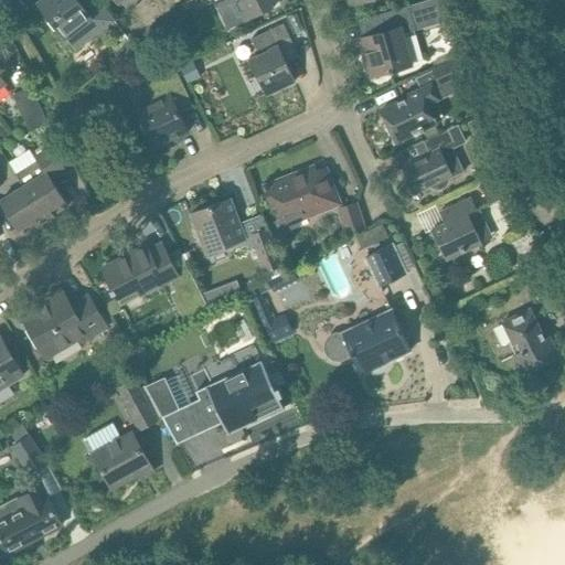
[(43,0),(39,3),(65,39),(75,51),(78,49),(115,20),(100,2),(98,0),(43,0)]
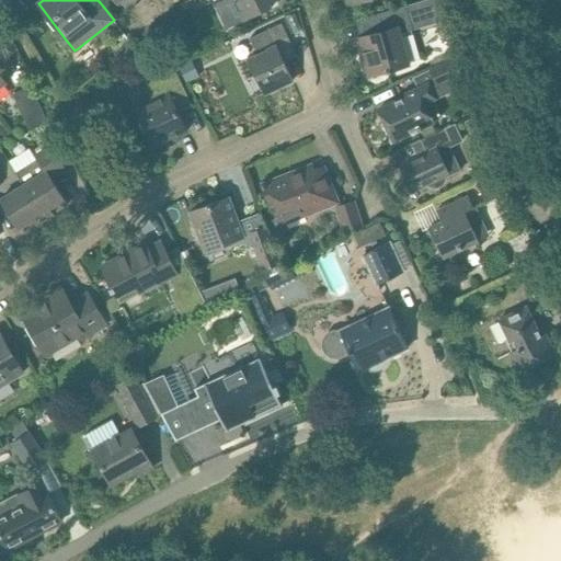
[(215,0),(217,4),(225,0),(233,0),(244,21),(252,18),(272,8),(270,3),(276,0),(215,0)]
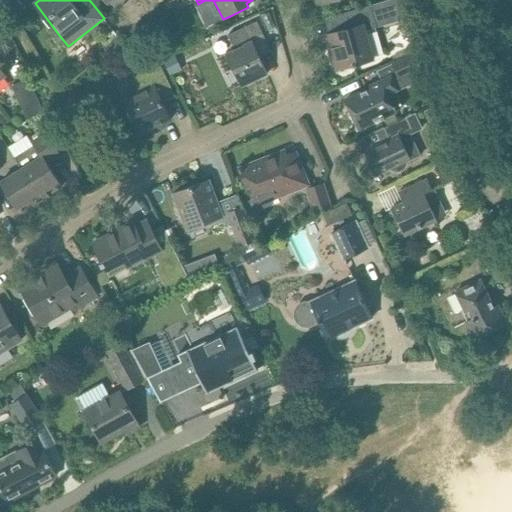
[(412,17),(407,0),(396,0),(370,7),(334,17),(339,32),(326,36),(336,70),(353,65),(353,67),(358,66),(357,63),(373,59),(365,29),(376,26),(412,17)]
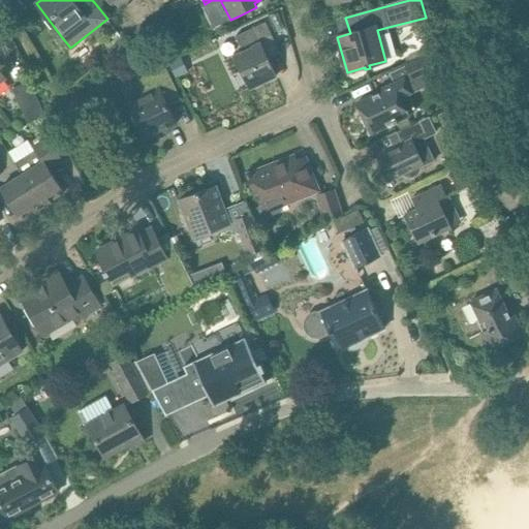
[(266,22),(252,28),(236,36),(243,52),(235,55),(250,89),(276,76),(266,54),(278,48),(266,22)]
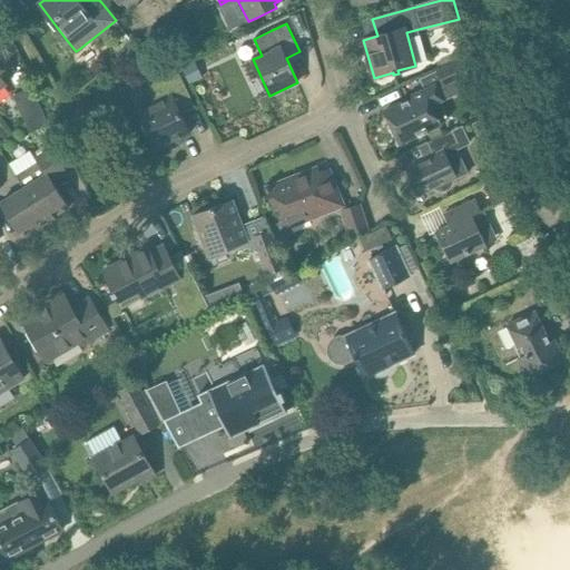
[(475,72),(468,57),(438,70),(445,87),(475,72)]
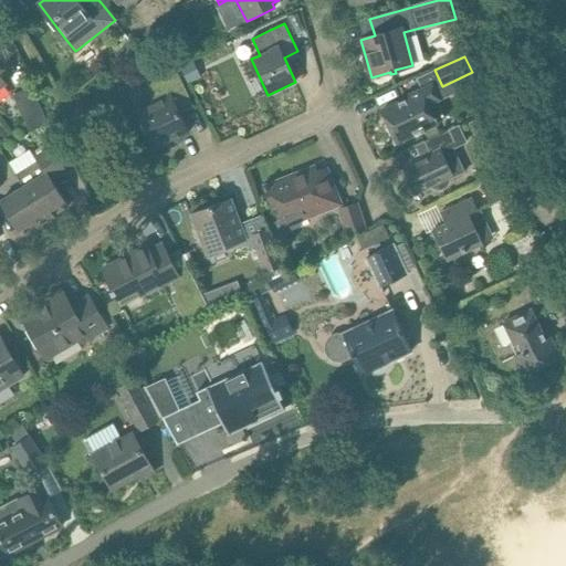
[(180,67),(180,69),(188,83),(200,77),(192,61),(180,67)]
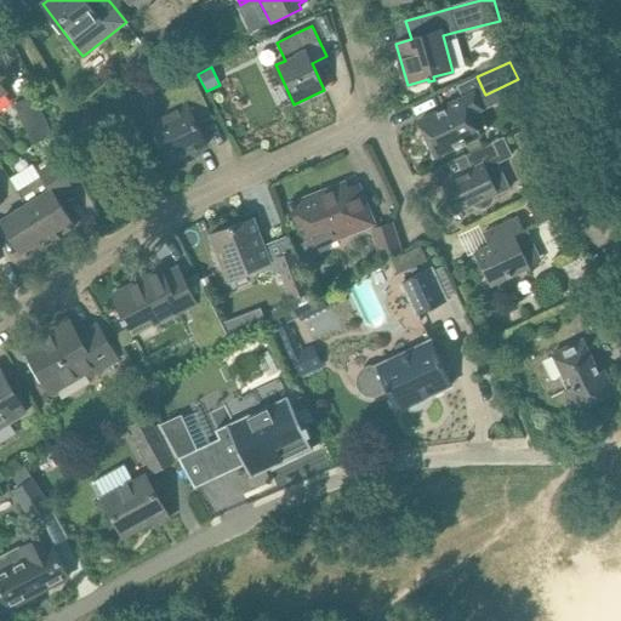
[(193,78),(160,93),(169,113),(152,121),(172,163),(208,146),(193,117),(209,109),(193,78)]
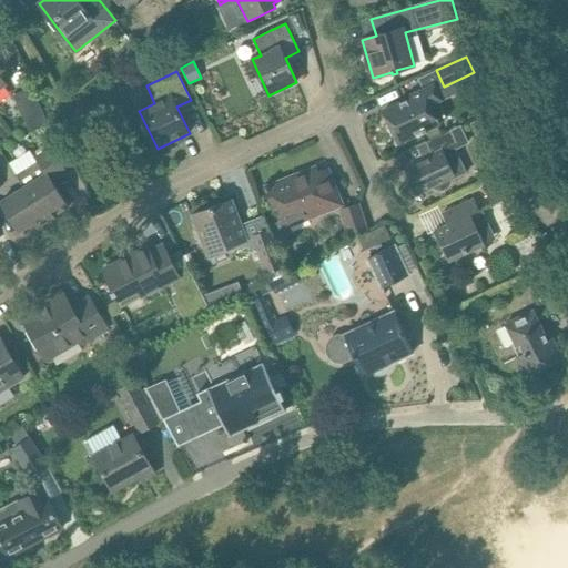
[(0,95),(10,89),(0,75),(0,95)]
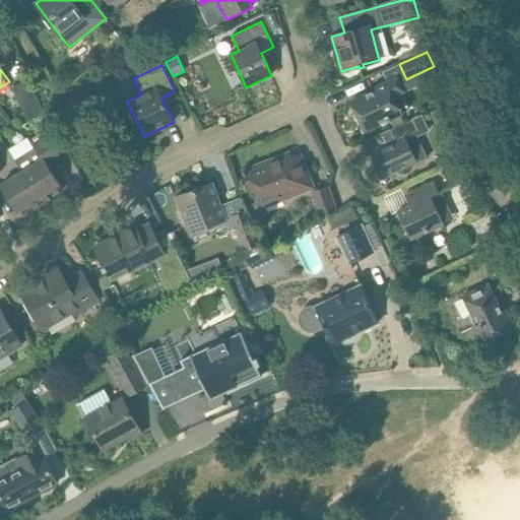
[(378,88),(350,102),(365,131),(387,121),(387,122),(392,120),(391,119),(401,114),(393,96),(404,91),(398,77),(377,86),(378,88)]
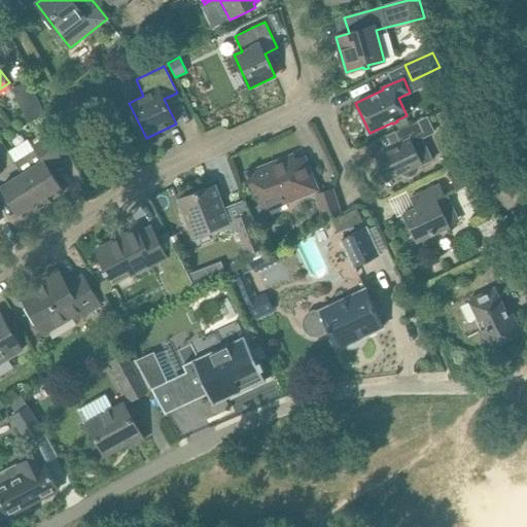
[(45,115),(34,93),(29,80),(12,89),(28,124),(45,115)]
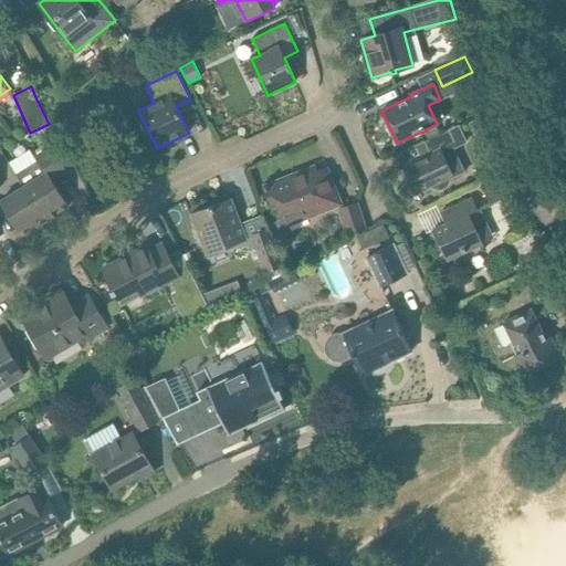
[(465,139),(459,125),(425,140),(430,153),(402,166),(416,195),(431,188),(436,190),(441,190),(446,188),(449,185),(450,179),(464,173),(451,145),(465,139)]
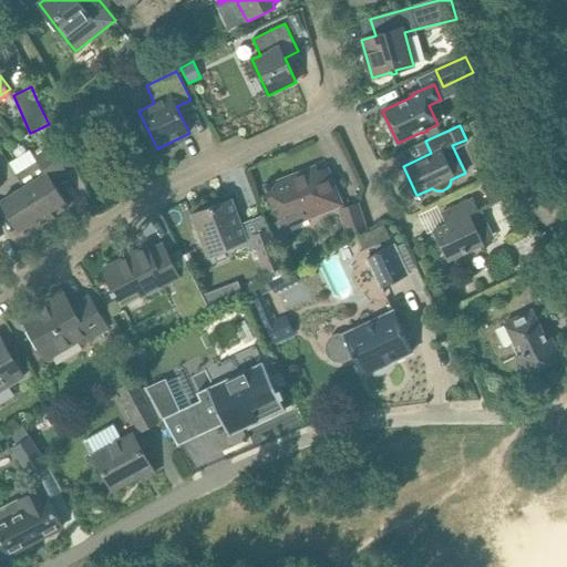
[(45,222),(54,216),(69,208),(52,181),(66,172),(54,145),(34,157),(37,162),(16,174),(45,222)]
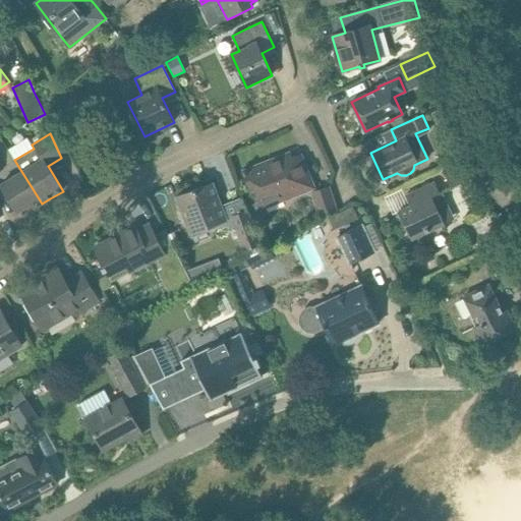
[(245,175),(251,190),(256,188),(265,208),(313,188),(301,156),(291,160),(289,154),(243,172),(244,176),(245,175)]
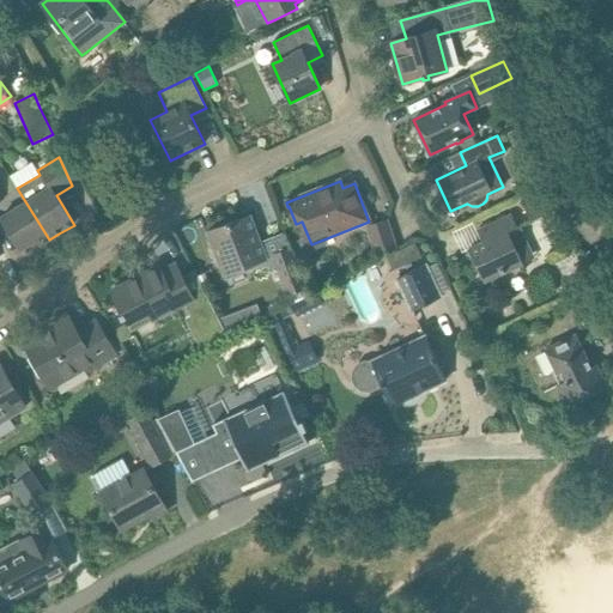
[(17,189),(25,202),(1,217),(22,250),(36,241),(40,246),(49,240),(17,188),(17,189)]
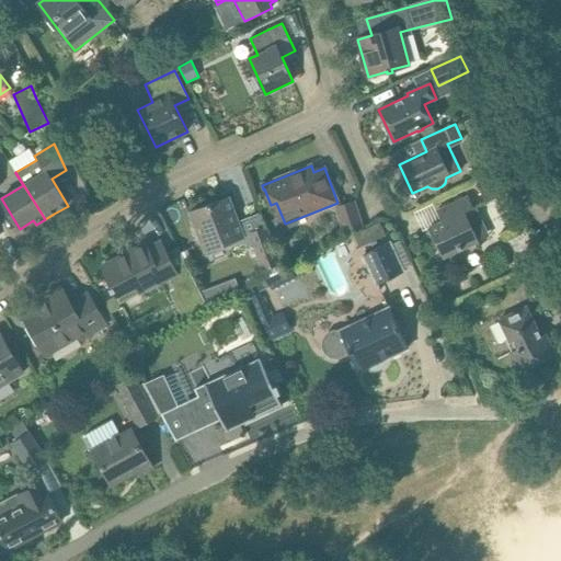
[(485,203),(506,193),(497,175),(478,184),(485,203)]
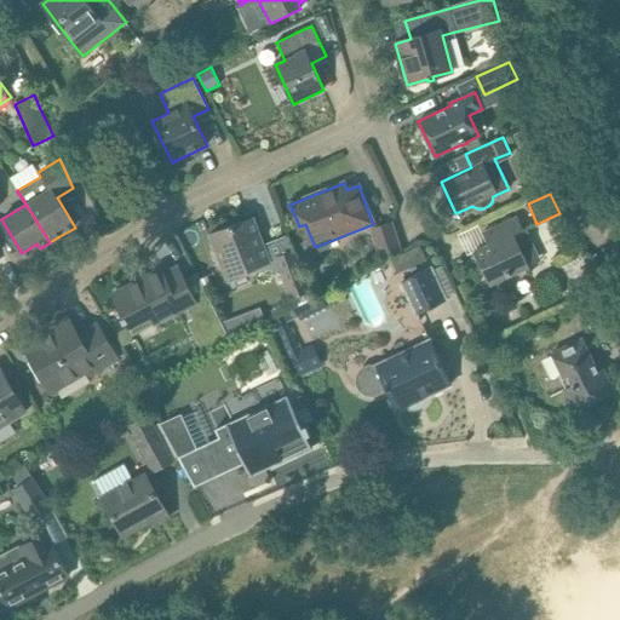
[(474,252),(489,286),(529,267),(514,235),(523,230),(517,217),(482,234),(488,246),(474,252)]
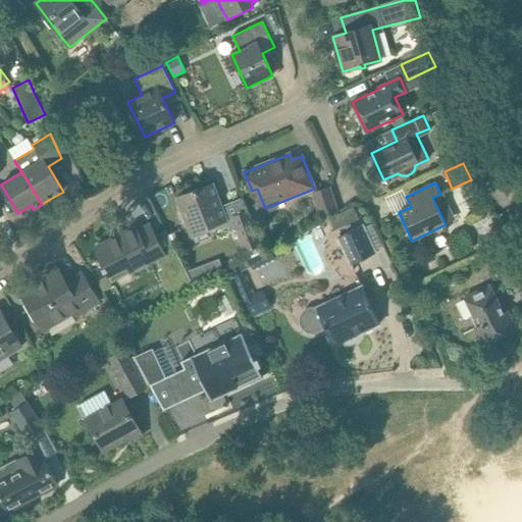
[(213,184),(176,198),(191,235),(217,224),(237,231),(231,218),(247,212),(241,198),(221,206),(213,184)]
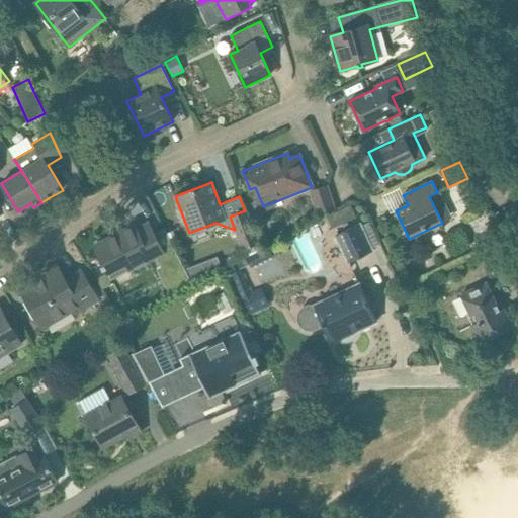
[(319,216),(335,211),(327,187),(312,192),(319,216)]
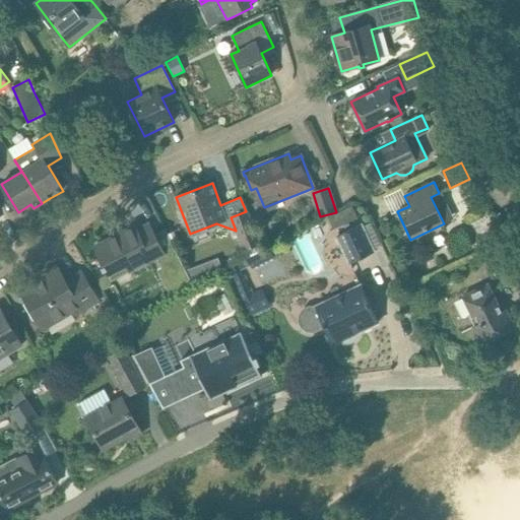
[(342,225),(358,218),(352,207),(337,214),(342,225)]
